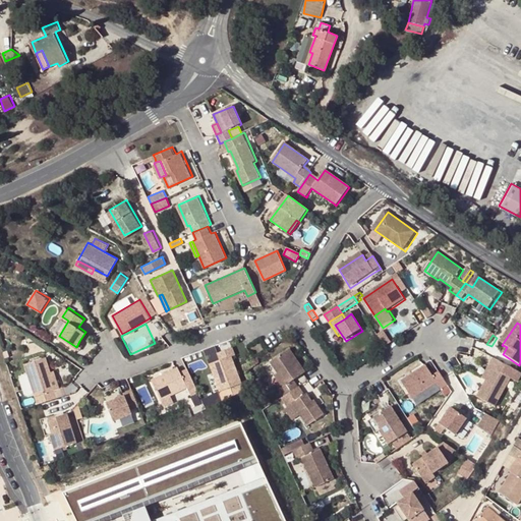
[(218,351),(221,358),(211,362),(214,370),(221,390),(224,399),(244,390),(232,355),(235,353),(232,346),(218,351)]
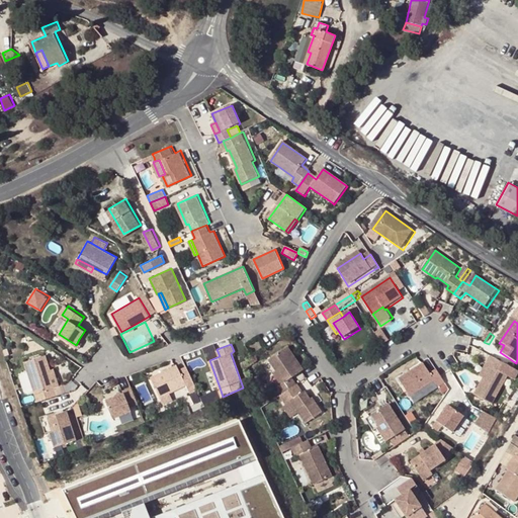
[(288,348),(269,361),(276,372),(284,383),(281,385),(278,387),(283,395),(297,385),(296,385),(292,378),(304,370),(288,348)]
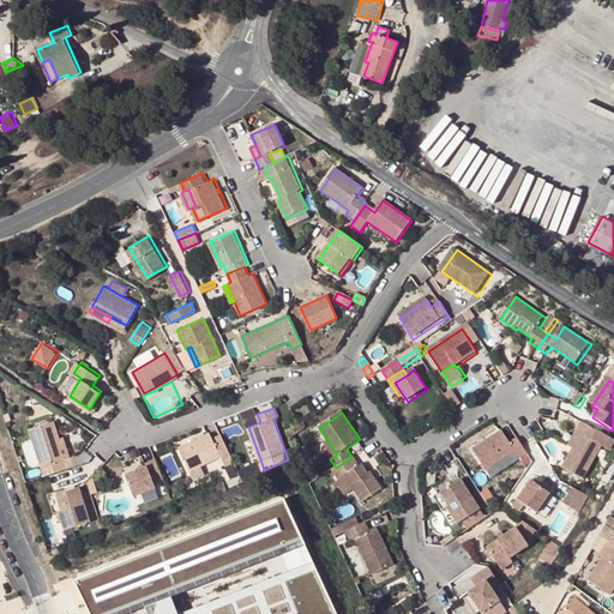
[(29,426),(43,473),(65,467),(61,457),(64,457),(58,437),(59,437),(53,419),(29,426)]
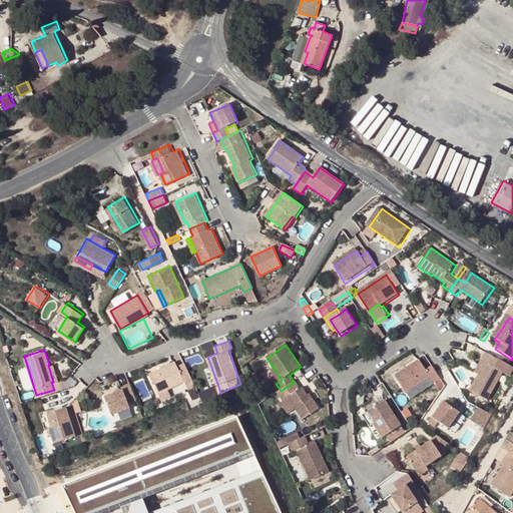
[(487,368),(481,379),(472,394),(488,404),(505,377),(511,381),(512,378),(512,370),(489,357),(483,365),(487,368)]
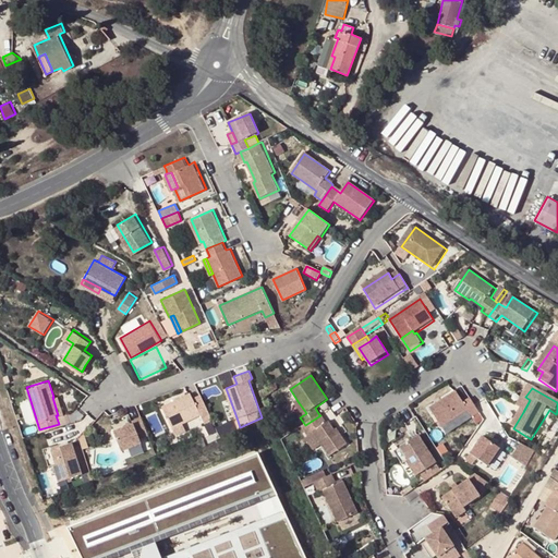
[(191,392),(162,405),(172,427),(182,423),(202,413),(206,423),(213,419),(202,395),(194,398),(191,392)]
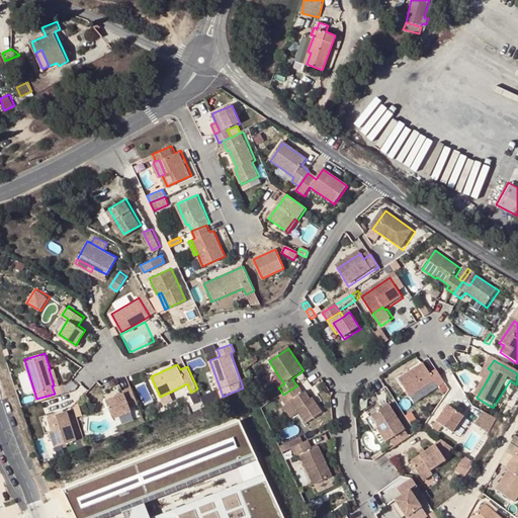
[(431,376),(424,365),(400,380),(410,398),(434,382),(438,390),(445,384),(437,371),(431,376)]
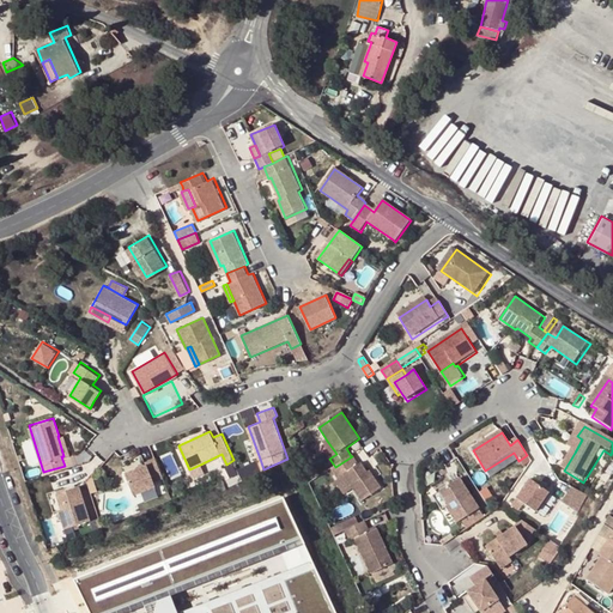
[(58,436),(64,456),(70,454),(64,434),(59,436),(58,436)]
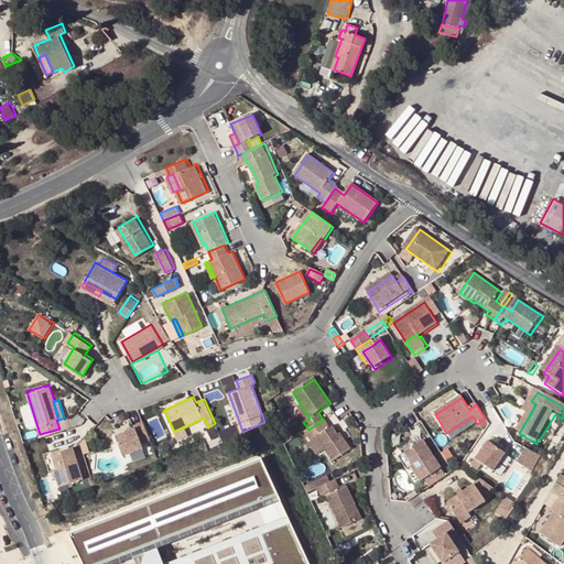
[(231,401),(225,403),(232,424),(239,422),(231,401)]
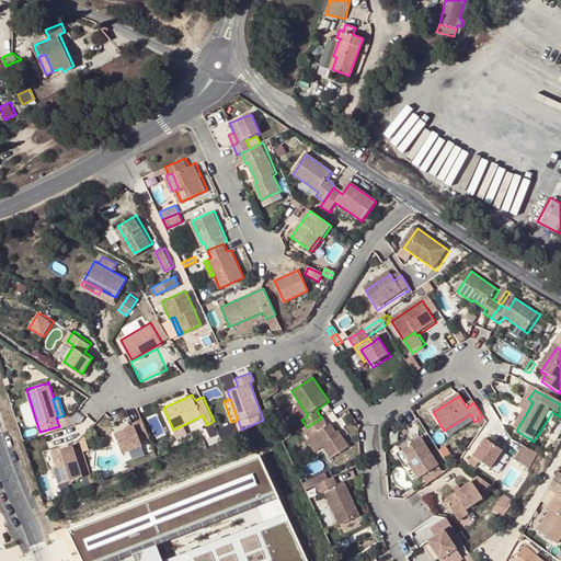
[(522,412),(526,414),(533,402),(528,399),(522,412)]
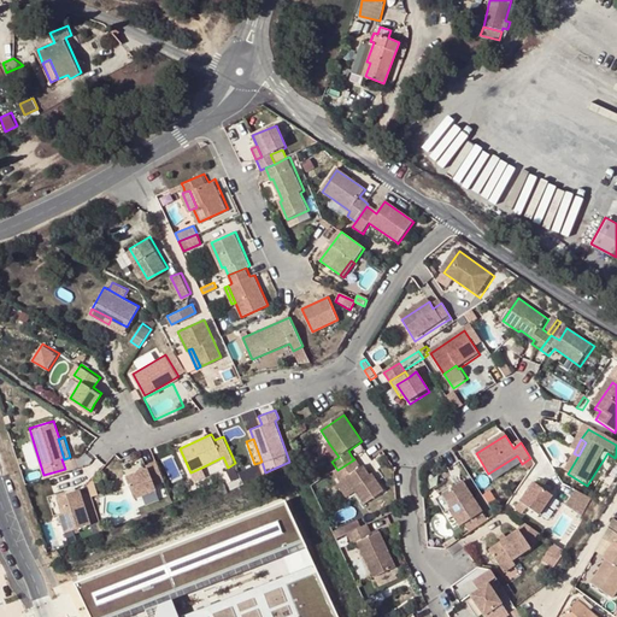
[(339,457),(329,444),(325,446),(335,459),(339,457)]
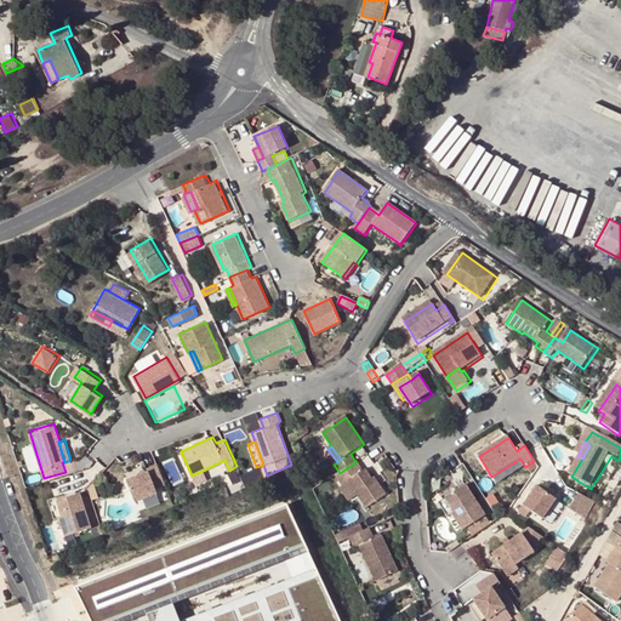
[(165,483),(157,462),(147,466),(148,469),(126,478),(135,500),(157,491),(155,486),(165,483)]
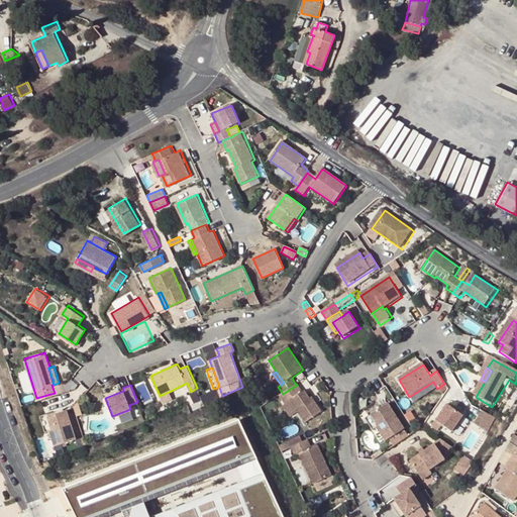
[(305,424),(321,413),(315,404),(313,405),(310,400),(305,392),(303,394),(297,385),(283,394),(281,395),(287,404),(291,402),(305,424)]
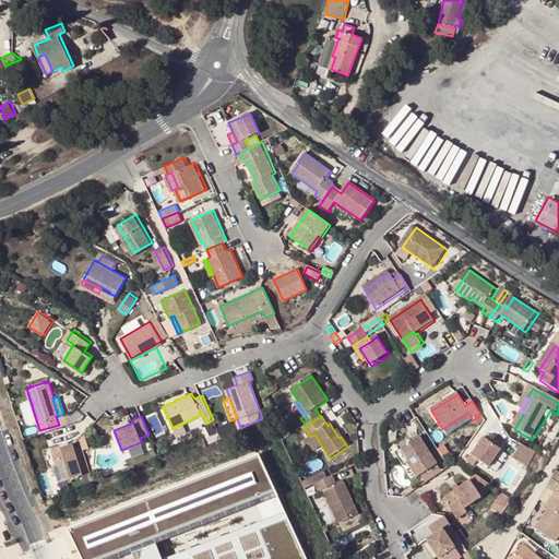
[(173,428),(176,435),(186,430),(182,424),(173,428)]
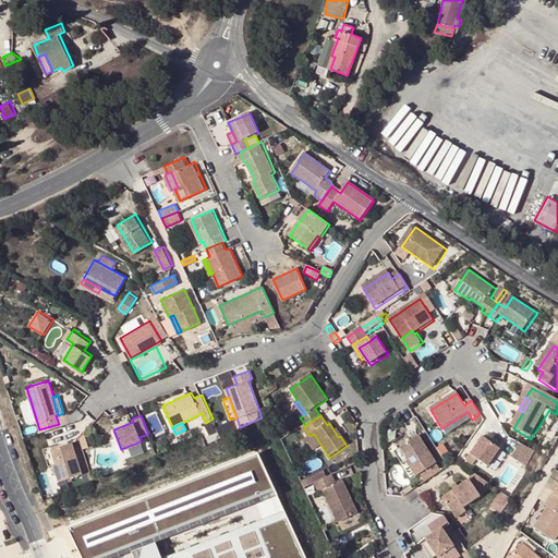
[(420,438),(402,449),(410,462),(408,463),(416,478),(437,465),(420,438)]
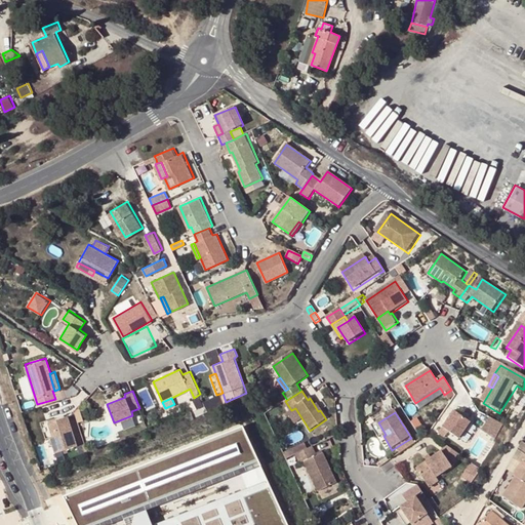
[(454,413),(439,436),(445,440),(449,435),(458,441),(470,425),(454,413)]
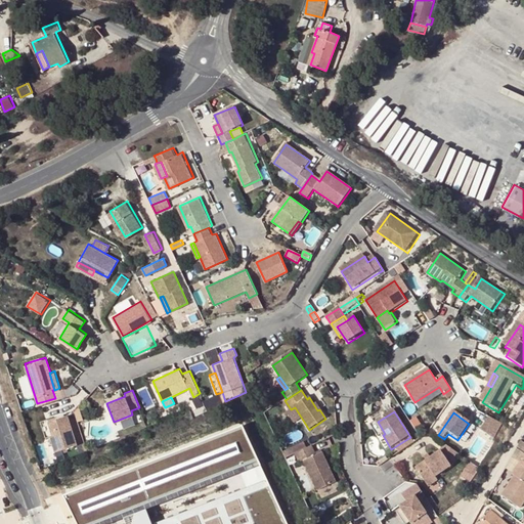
[(47,420),(52,433),(49,434),(54,450),(77,443),(67,413),(47,420)]
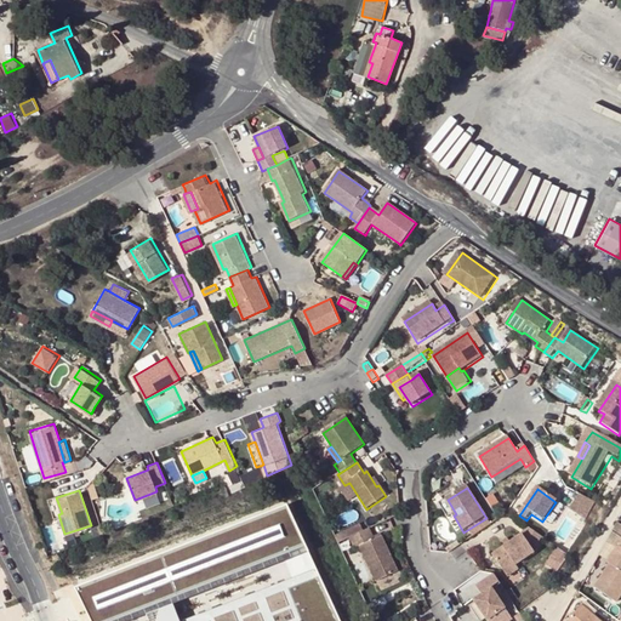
[(62,513),(56,497),(49,500),(53,516),(58,514),(62,513)]
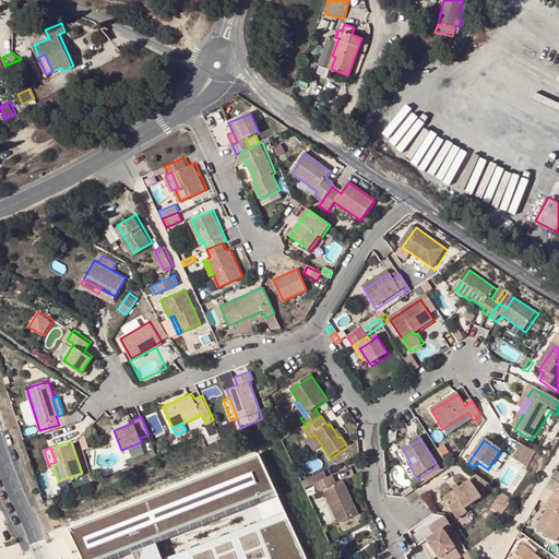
[(523,448),(514,462),(528,471),(537,456),(523,448)]
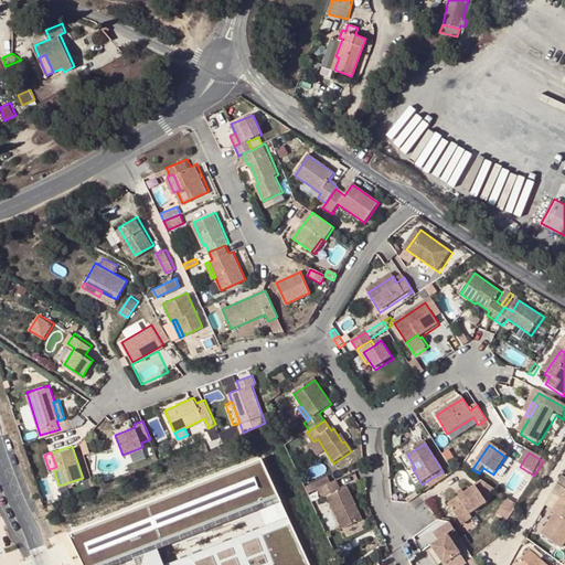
[(70,532),(83,564),(97,564),(278,492),(263,454),(70,532)]
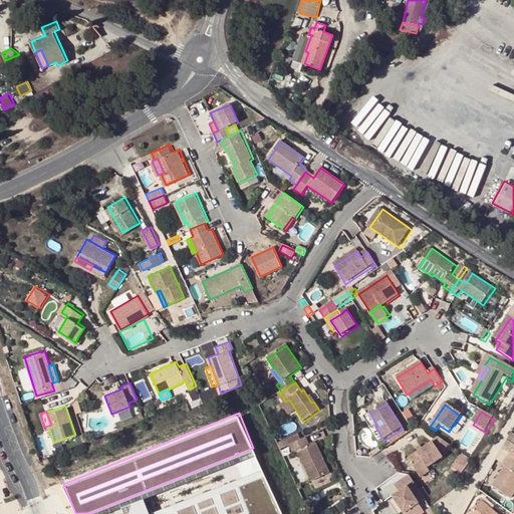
[(371,429),(375,427),(377,426),(370,414),(364,418),(371,429)]
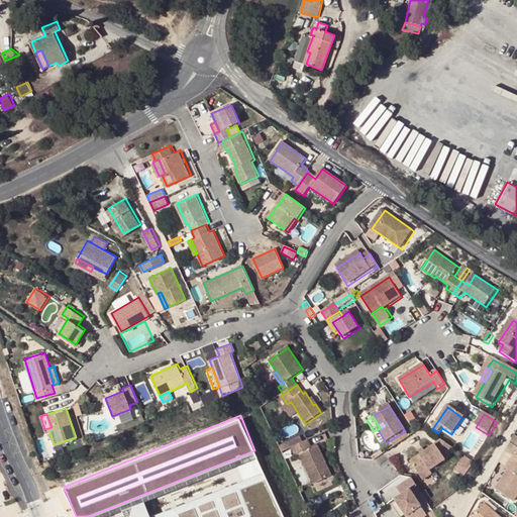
[(443,459),(451,449),(439,440),(434,446),(424,453),(420,456),(410,463),(420,479),(429,472),(444,461),(443,459)]
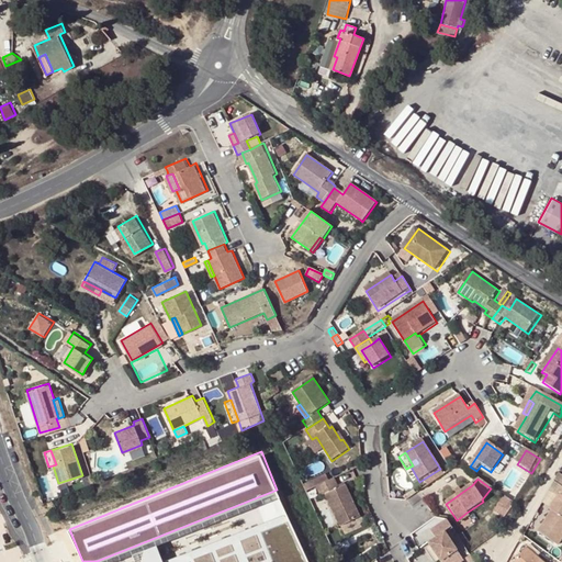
[(335,480),(317,487),(323,497),(327,495),(341,527),(360,518),(346,487),(340,490),(335,480)]
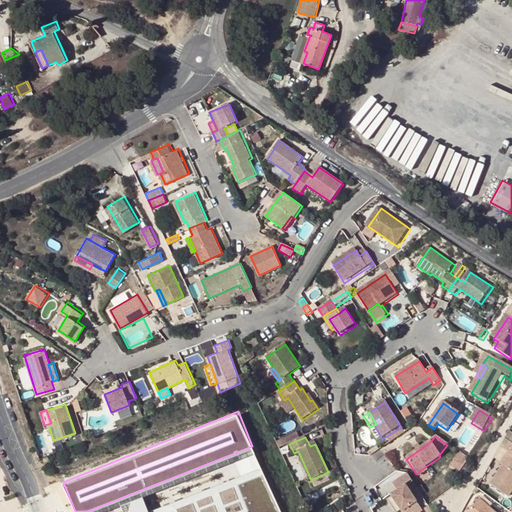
[(511,442),(505,437),(500,445),(507,449),(499,461),(501,462),(487,483),(505,495),(511,485),(511,442)]
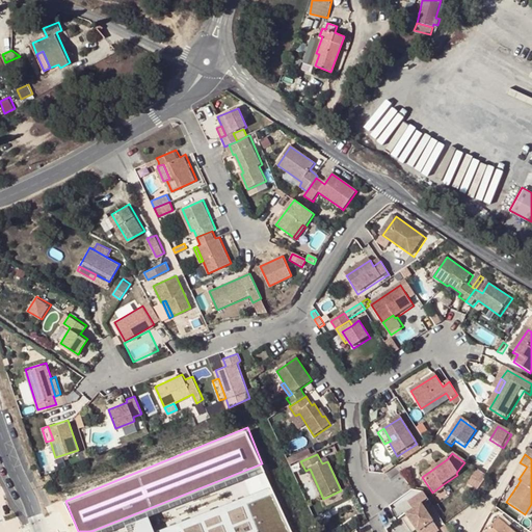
[(480,487),(485,472),(476,468),(471,483),(480,487)]
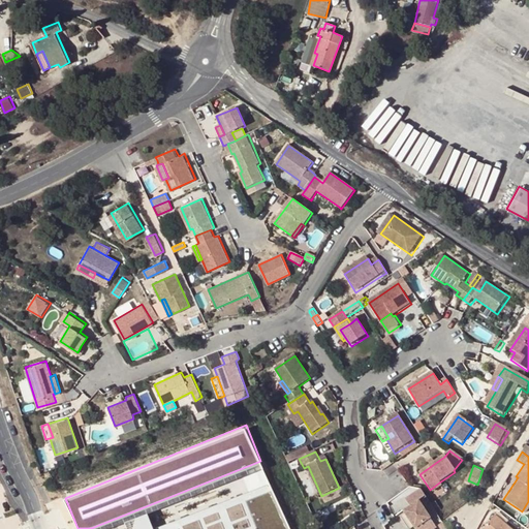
[(251,528),(250,528),(286,528),(268,483),(151,528),(234,528),(249,523),(251,528)]
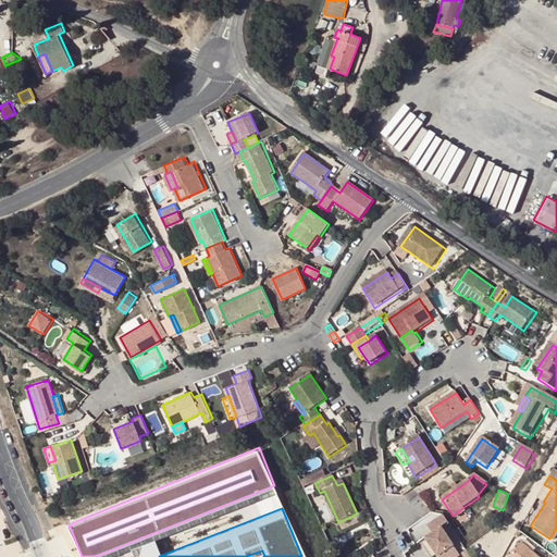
[(455,519),(465,512),(462,508),(453,516),(455,519)]
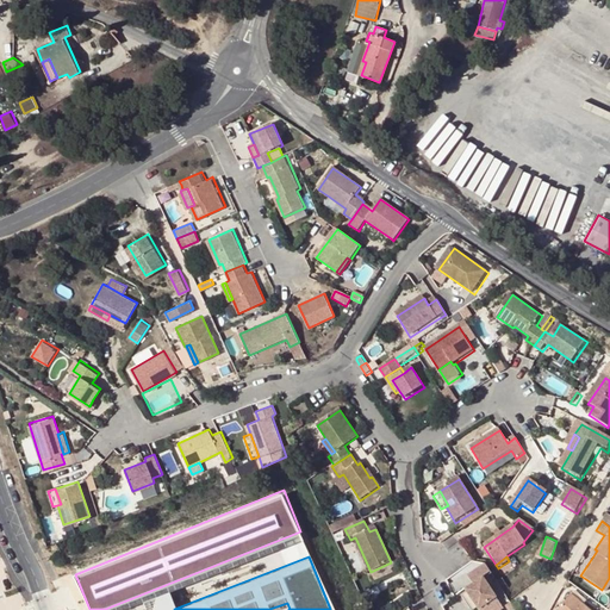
[(487,609),(502,609),(483,580),(490,576),(485,567),(466,579),(472,587),(465,593),(467,596),(475,609),(483,609),(486,608),(487,609)]
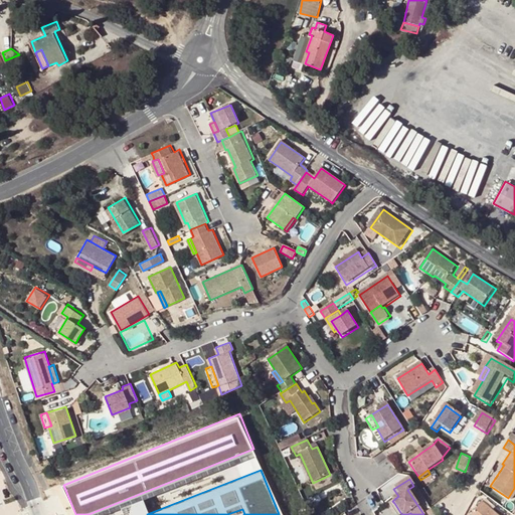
[(503,514),(484,497),(469,513),(471,514),(503,514)]
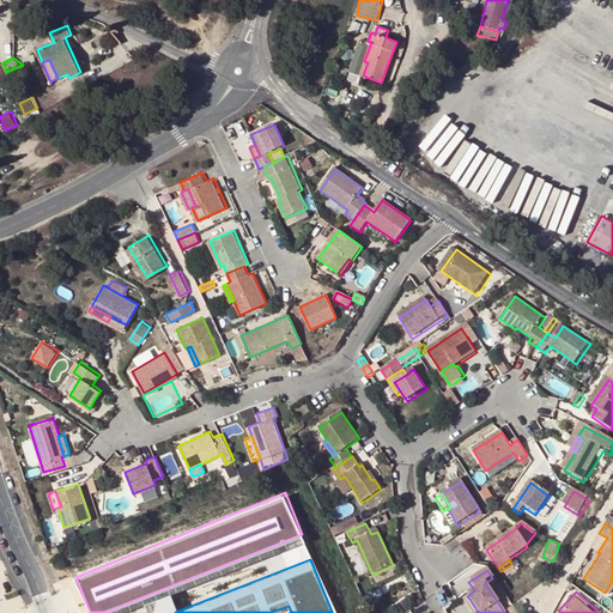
[(478,612),(469,599),(468,599),(467,601),(467,605),(468,607),(469,611),(472,612),(478,612)]
